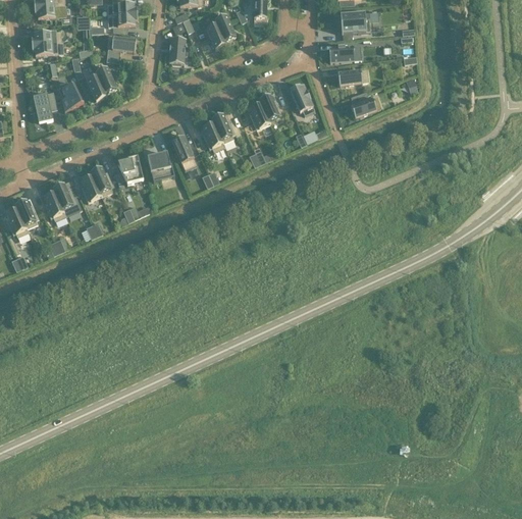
[(35,8),(65,6),(64,0),(37,0),(37,1),(34,2),(35,8)]
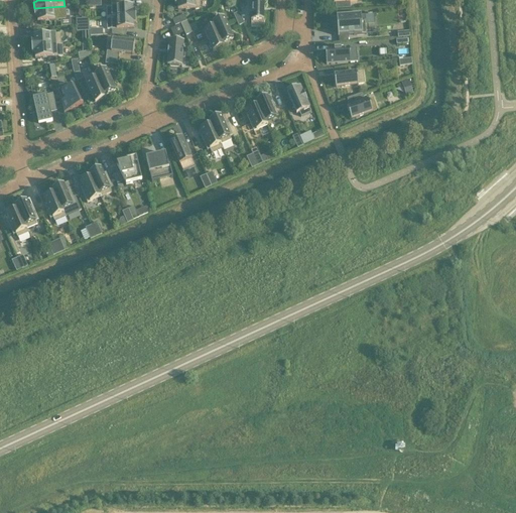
[(111,4),(106,4),(106,16),(136,14),(136,8),(133,8),(133,3),(121,4),(120,0),(111,0),(111,4)]
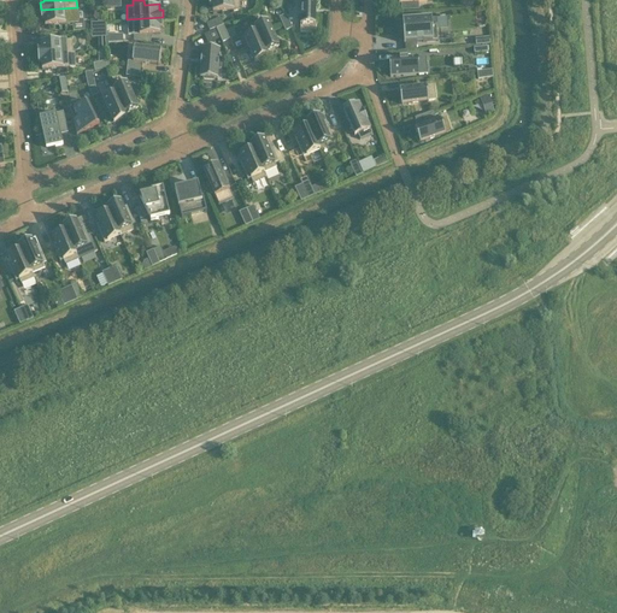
[(300,0),(300,29),(315,29),(315,0),(300,0)]
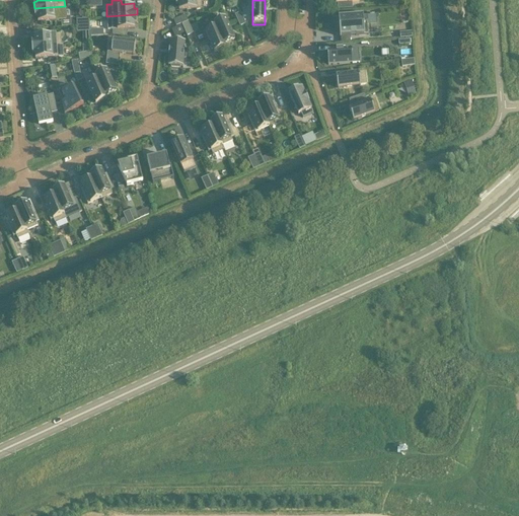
[(66,17),(65,6),(34,8),(34,14),(38,14),(38,19),(66,17)]
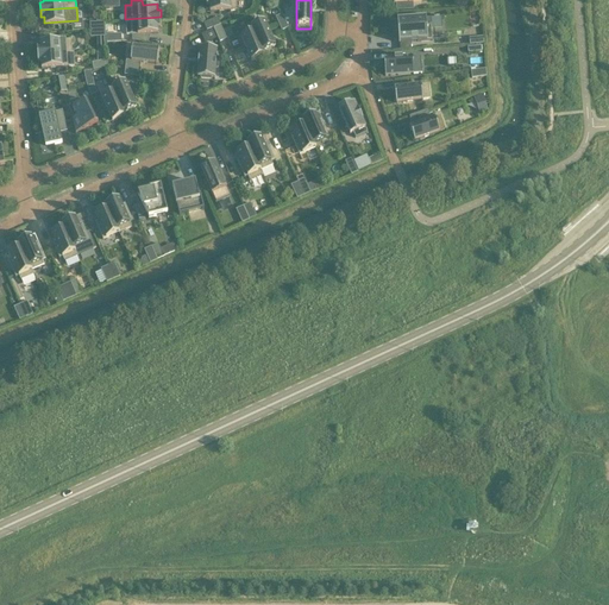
[(288,25),(282,11),(276,14),(282,27),(288,25)]
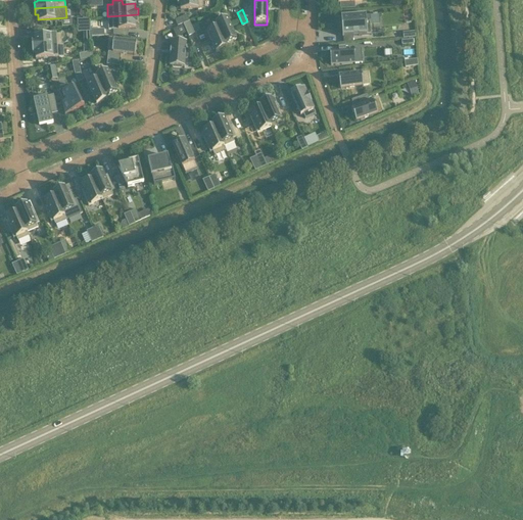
[(187,12),(175,17),(178,24),(189,18),(187,12)]
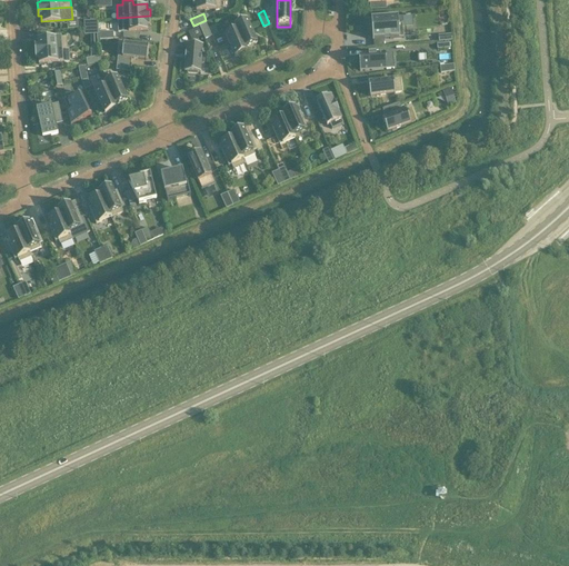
[(371,16),(372,38),(403,36),(402,21),(398,21),(398,13),(371,16)]
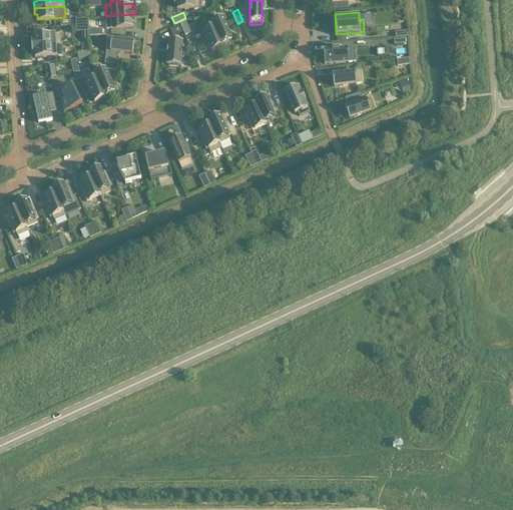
[(135,14),(105,16),(106,27),(111,27),(123,26),(133,26),(132,21),(135,21),(135,14)]
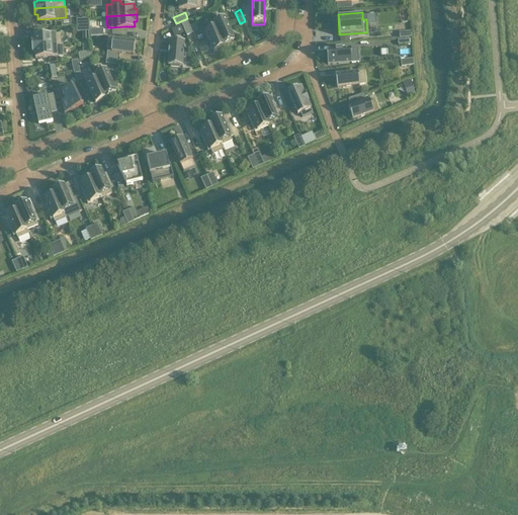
[(223,41),(224,40),(234,36),(225,15),(213,20),(214,23),(216,23),(223,41)]
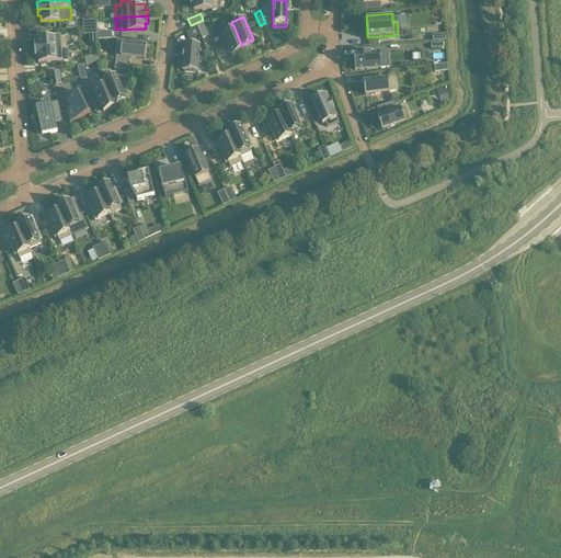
[(208,33),(203,21),(196,23),(202,36),(208,33)]
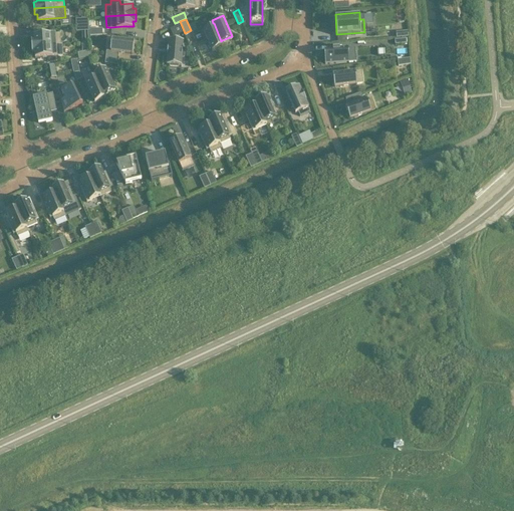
[(173,34),(183,30),(180,23),(170,27),(173,34)]
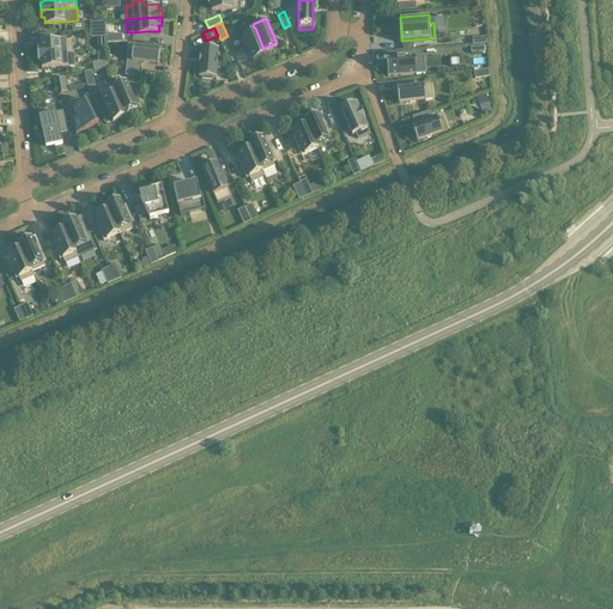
[(255,28),(254,28),(242,34),(253,59),(267,53),(265,48),(263,49),(255,28)]
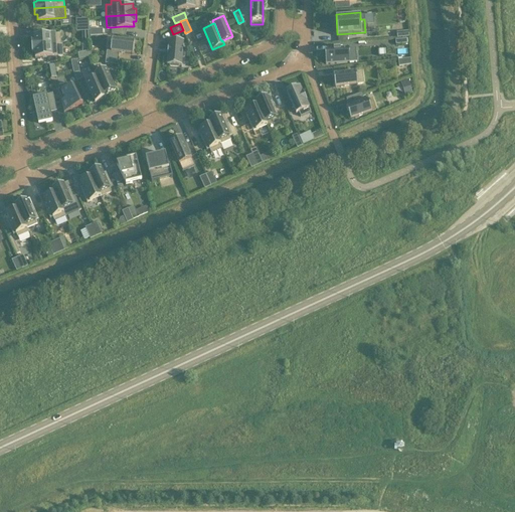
[(60,42),(60,31),(33,33),(33,38),(31,38),(31,44),(60,42)]
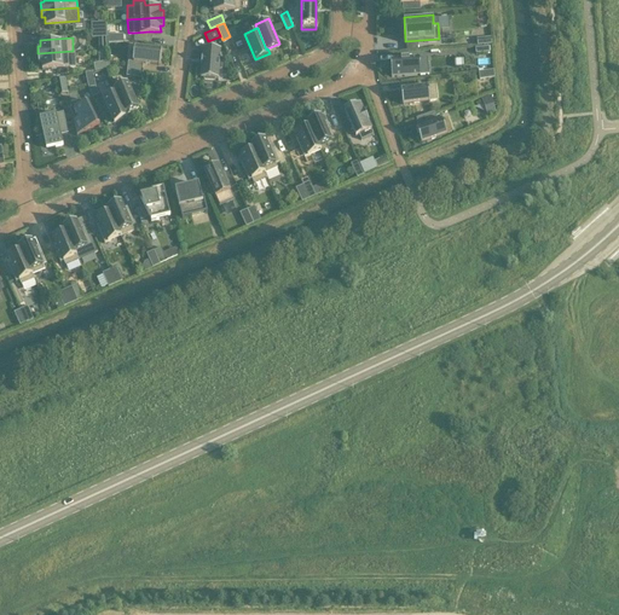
[(128,58),(127,65),(143,68),(143,61),(160,63),(162,47),(136,45),(133,59),(128,58)]
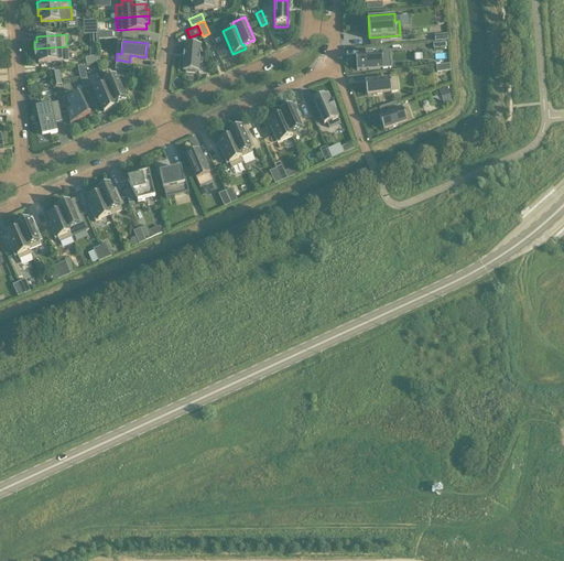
[(184,49),(183,56),(184,56),(183,68),(186,68),(186,69),(195,71),(195,68),(198,69),(199,60),(202,60),(203,51),(199,51),(201,42),(186,41),(185,49),(184,49)]
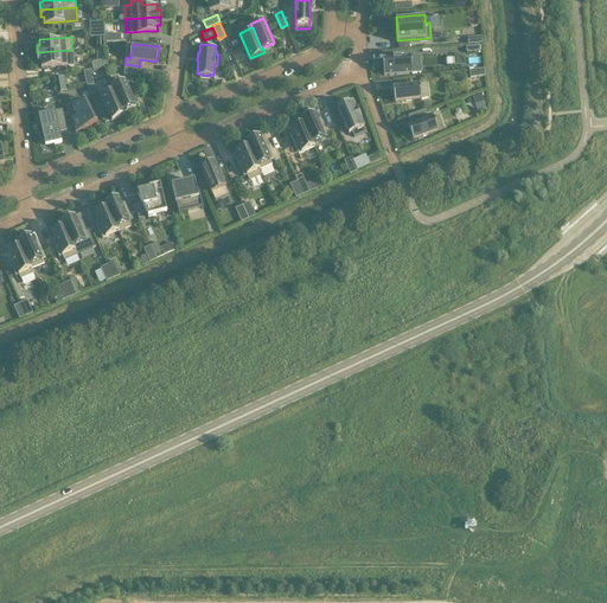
[(71,50),(37,52),(38,59),(40,59),(42,65),(75,63),(74,50),(71,50)]
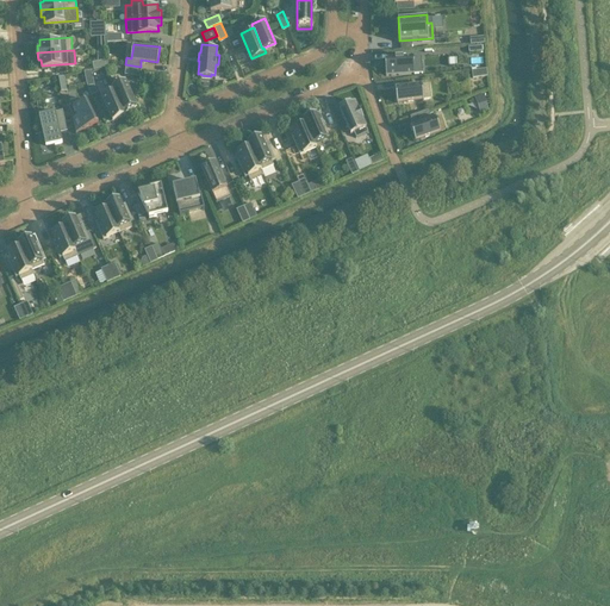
[(384,56),(386,73),(414,72),(412,55),(403,55),(394,55),(394,56),(388,56),(384,56)]
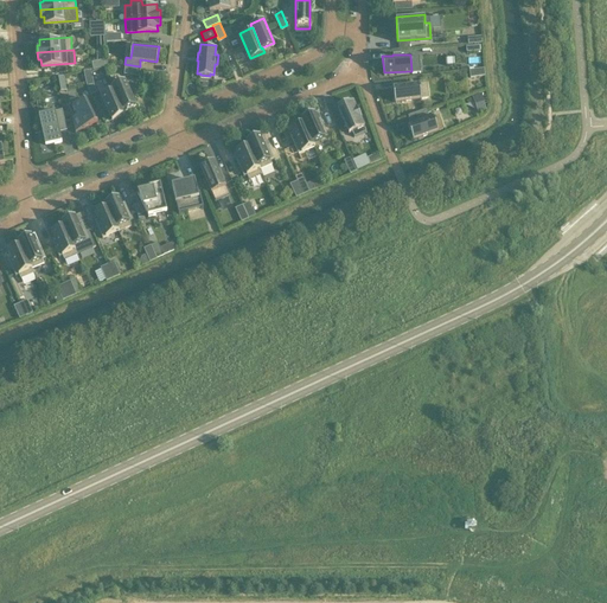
[(108,64),(107,57),(91,59),(93,68),(108,64)]
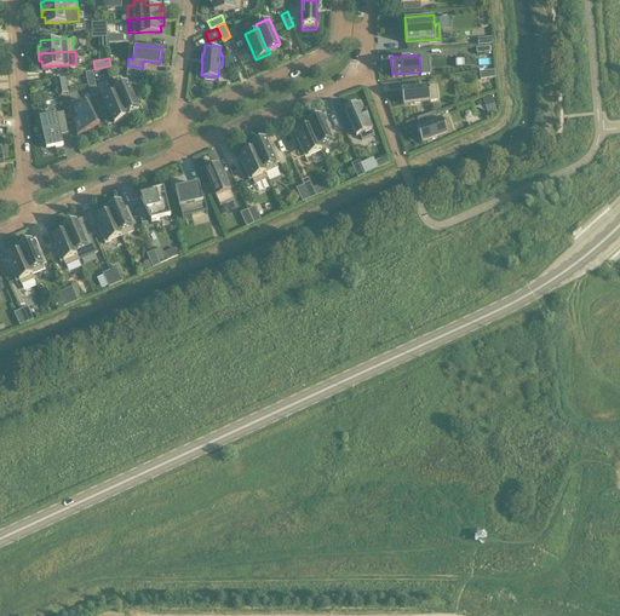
[(89,86),(96,84),(93,69),(85,70),(89,86)]
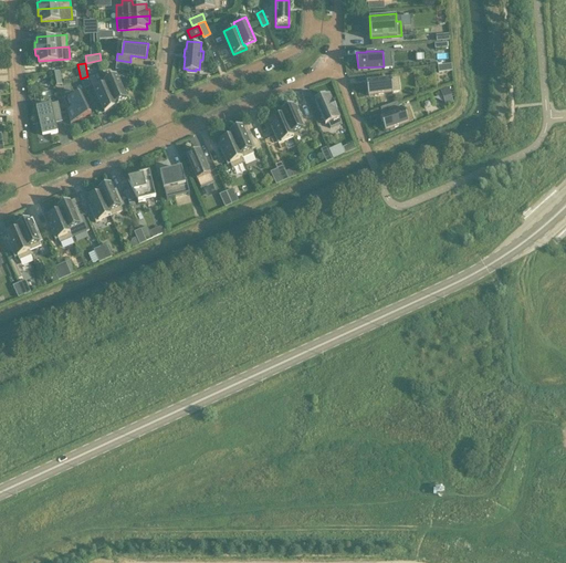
[(60,69),(52,70),(55,84),(62,83),(60,69)]
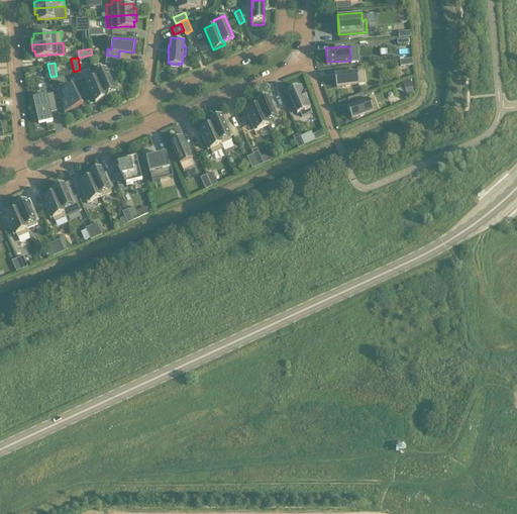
[(106,67),(96,71),(96,72),(105,93),(105,92),(115,88),(106,67)]
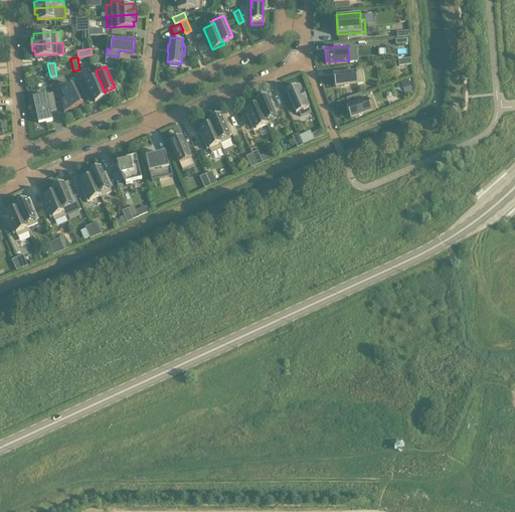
[(364,81),(362,68),(333,72),(335,84),(364,81)]
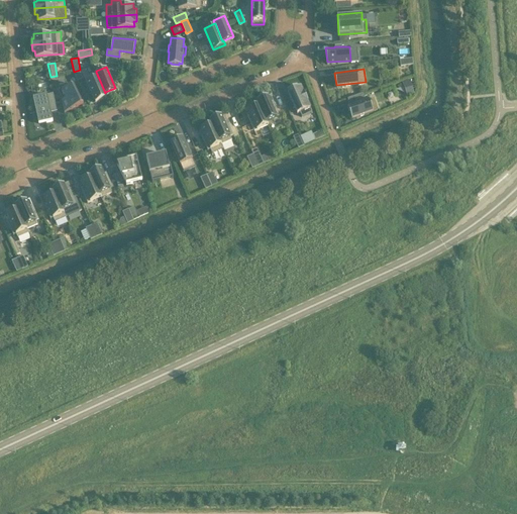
[(96,72),(96,71),(84,76),(95,101),(107,96),(105,92),(105,93),(96,72)]
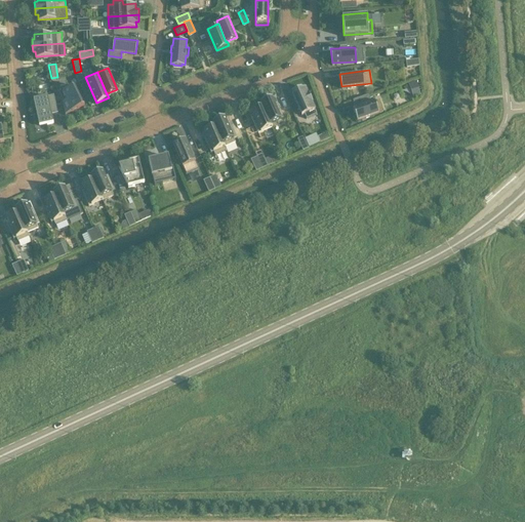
[(415,79),(408,82),(413,95),(420,92),(415,79)]
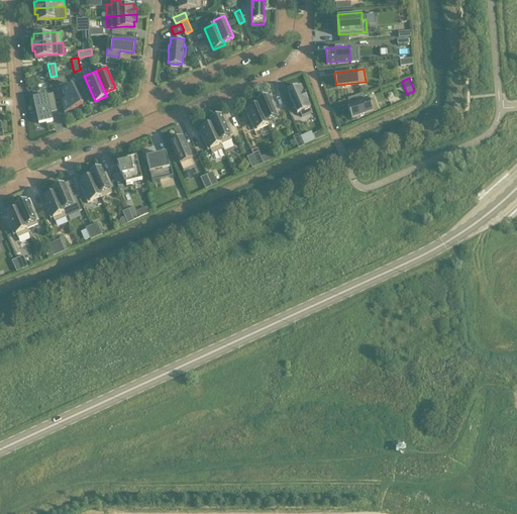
[(66,97),(62,99),(64,111),(65,111),(83,102),(74,83),(61,89),(66,97)]
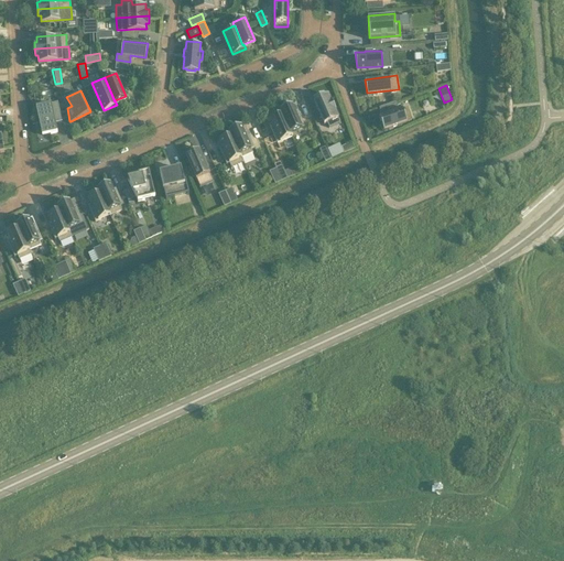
[(324,93),(313,98),(324,121),(327,120),(329,126),(340,120),(335,108),(336,108),(332,98),(331,98),(328,92),(324,94),(324,93)]
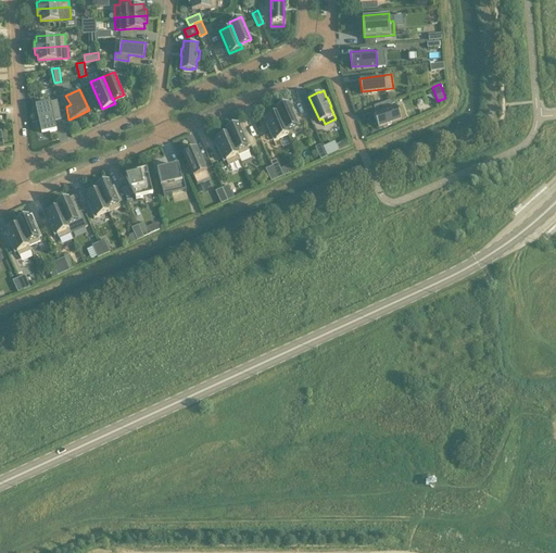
[(395,105),(392,97),(375,103),(377,112),(374,113),(378,126),(401,117),(407,115),(403,103),(396,105),(395,105)]
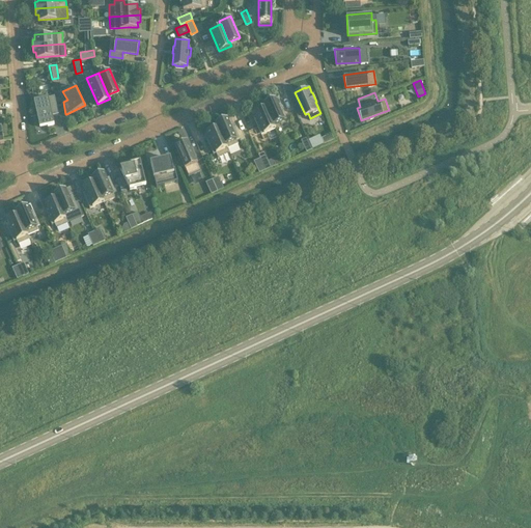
[(39,126),(54,122),(51,107),(57,105),(55,93),(34,99),(39,126)]
